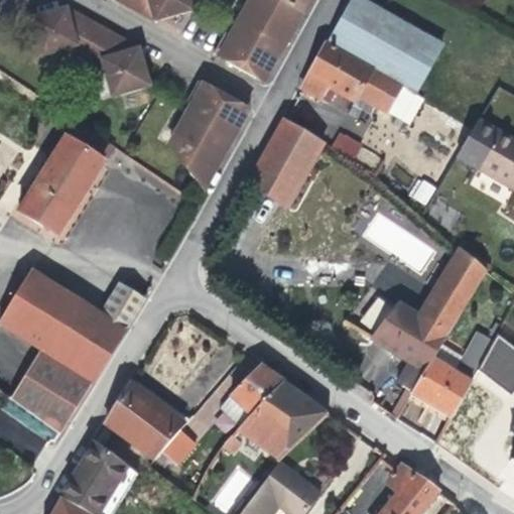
[(155,19),(162,17),(193,8),(190,0),(120,0),(149,16),(155,19)]
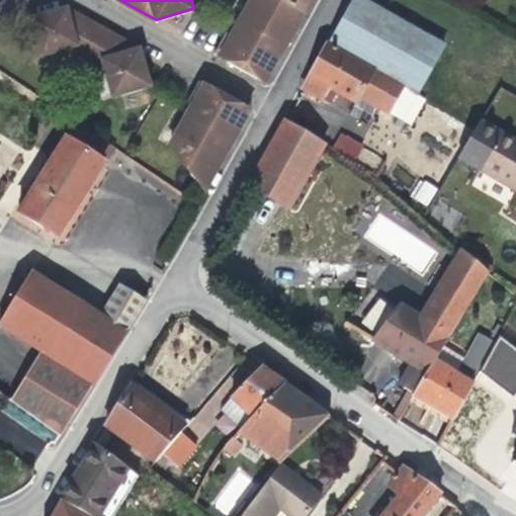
[(251,0),(222,56),(268,82),(271,77),(267,74),(304,11),(306,11),(312,0),(251,0)]
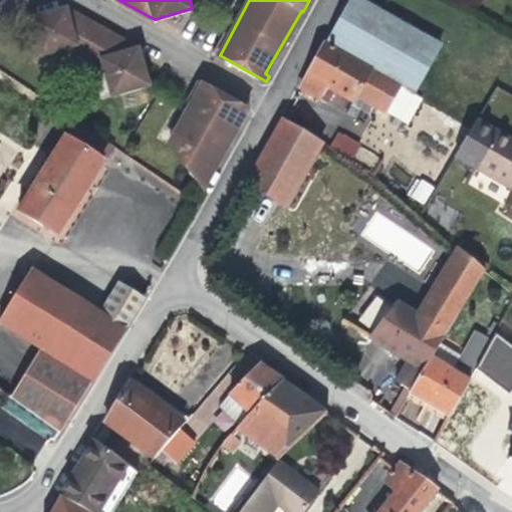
[(357,93),(388,110),(406,121),(421,95),(416,92),(442,43),(363,0),(348,0),(327,42),(302,86),(321,96),(330,102),(335,90),(352,99),(357,93)]
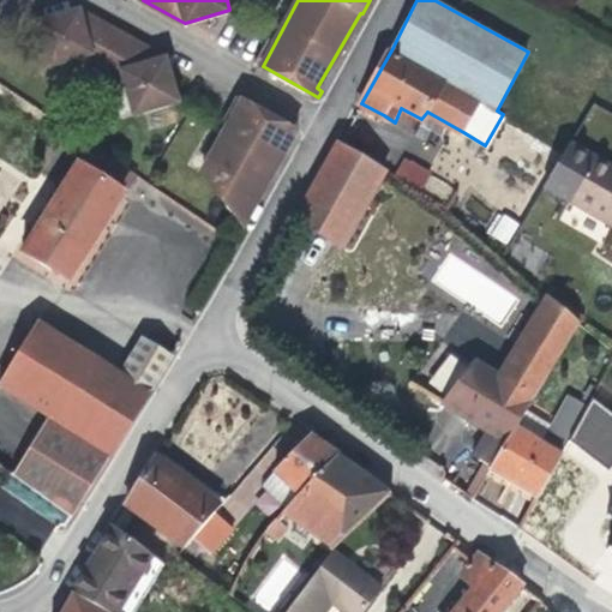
[(71,9),(36,21),(49,65),(78,57),(127,83),(136,113),(181,100),(171,64),(168,54),(91,11),(83,6),(71,9)]
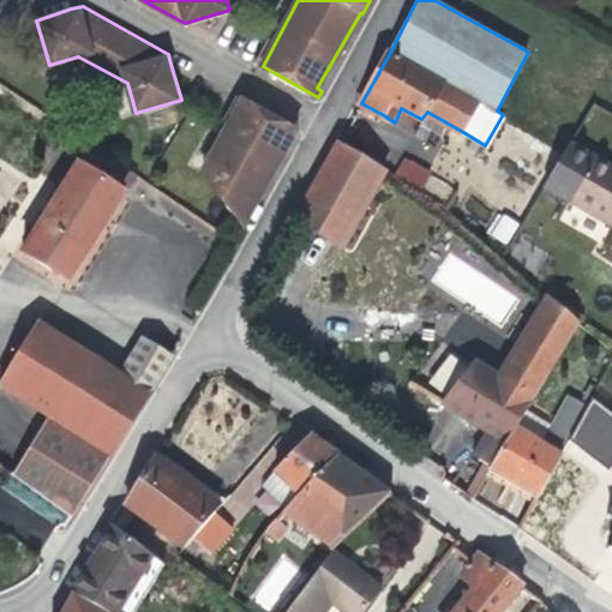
[(203,174),(235,214),(239,220),(245,222),(246,221),(259,198),(267,192),(301,129),(245,97),(203,174)]
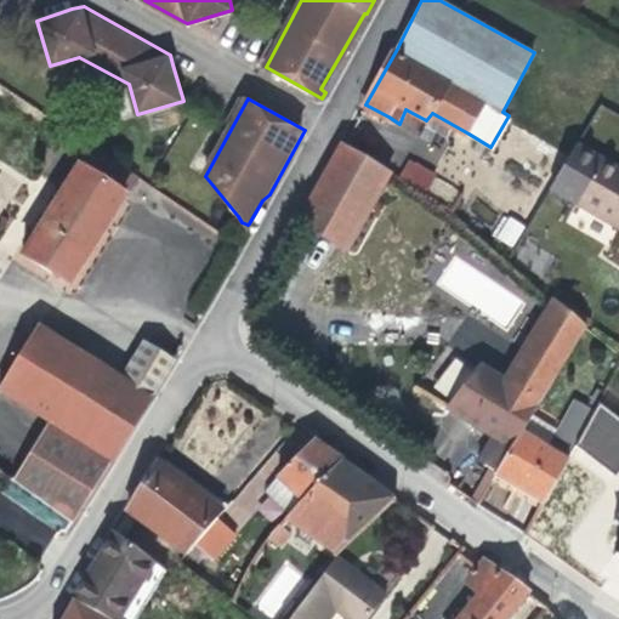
[(140,175),(92,143),(22,251),(71,284),(140,175)]
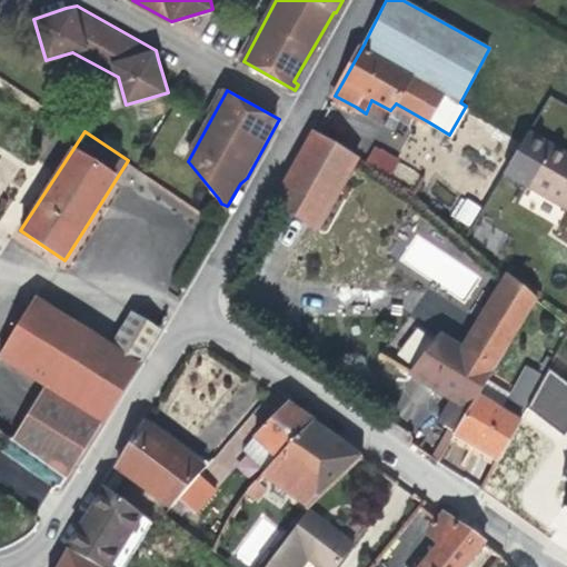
[(319,228),(359,156),(316,131),(275,204),(319,228)]
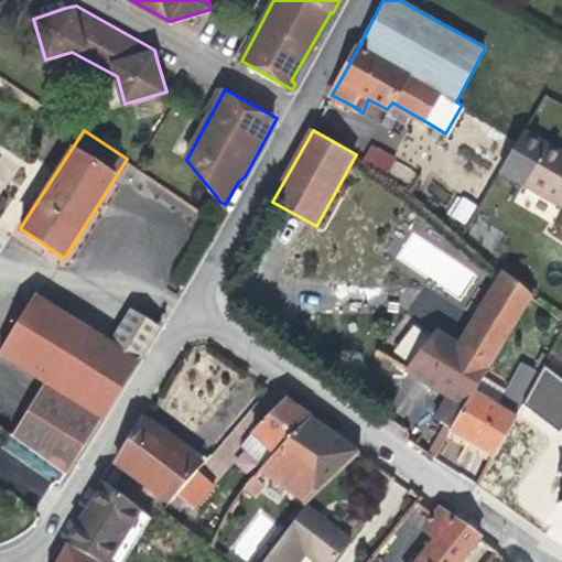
[(561,154),(546,146),(526,182),(561,202),(561,154)]
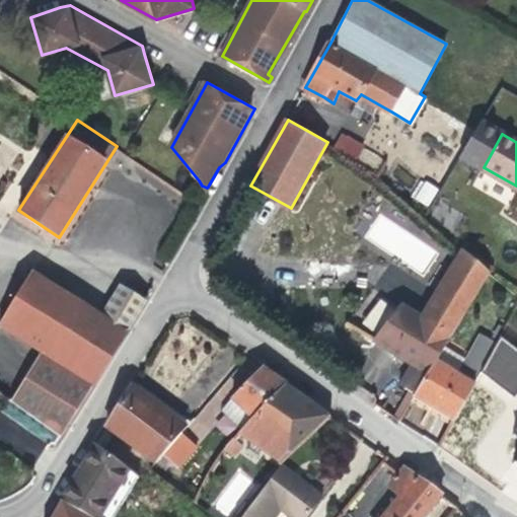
[(336,147),(356,159),(364,147),(354,140),(351,145),(341,139),(336,147)]
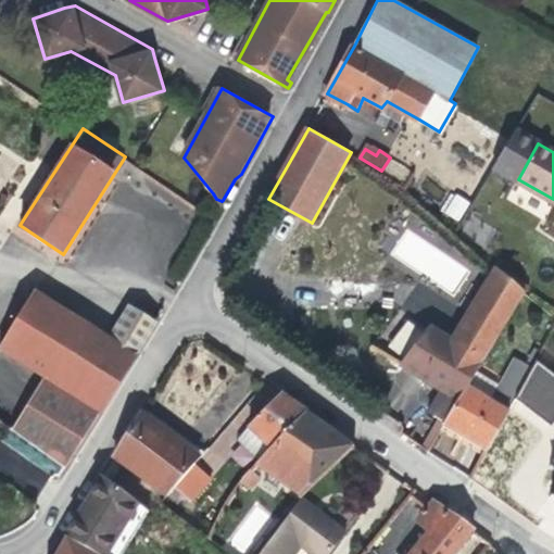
[(455,188),(442,208),(460,219),(473,200),(455,188)]
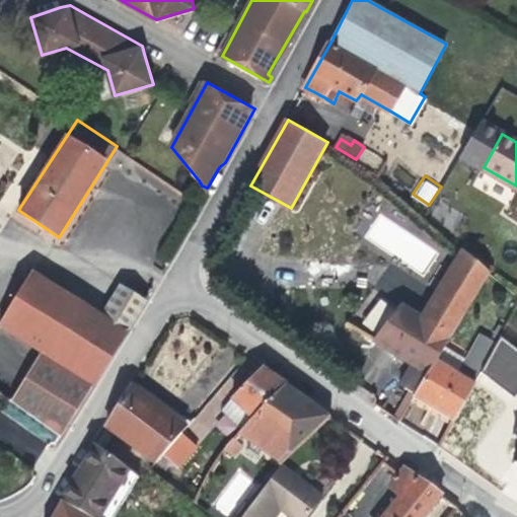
[(385,199),(379,209),(416,229),(421,219),(385,199)]
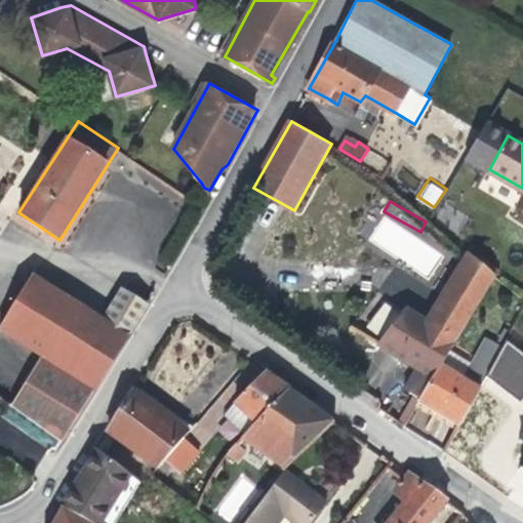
[(470,252),(470,253),(428,321),(406,308),(383,347),(417,368),(405,389),(421,399),(450,350),(497,275),(470,252)]
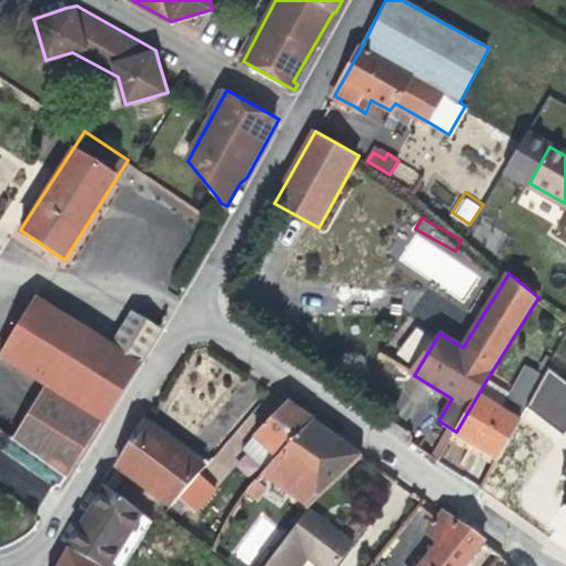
[(69,478),(161,330),(132,312),(112,345),(34,299),(0,353),(0,354),(46,383),(12,437),(69,478)]
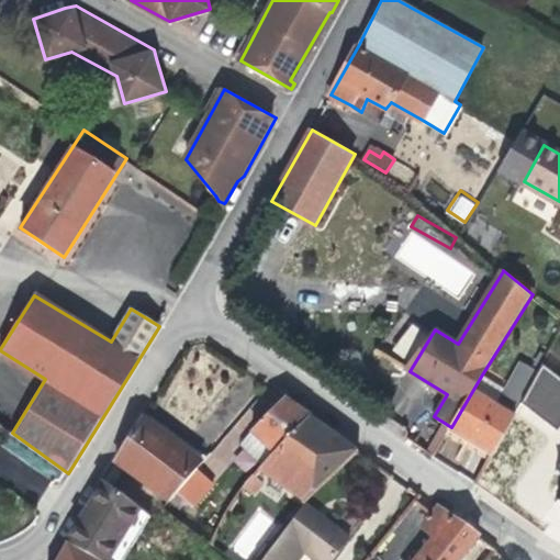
[(482,374),(451,427),(450,429),(493,455),(522,402),(539,370),(522,359),(506,389),(482,374)]
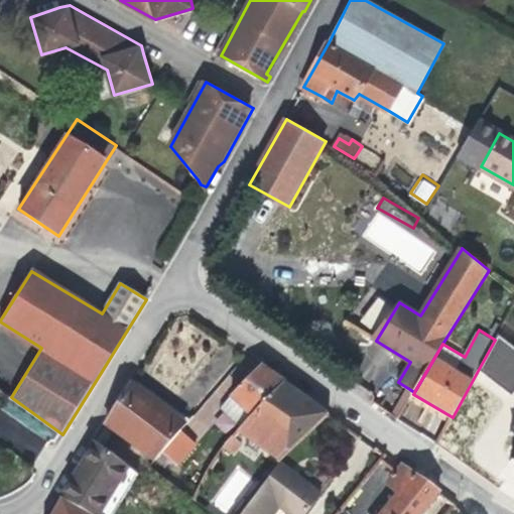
[(495,340),(479,369),(512,395),(513,393),(513,345),(503,338),(499,333),(495,340)]
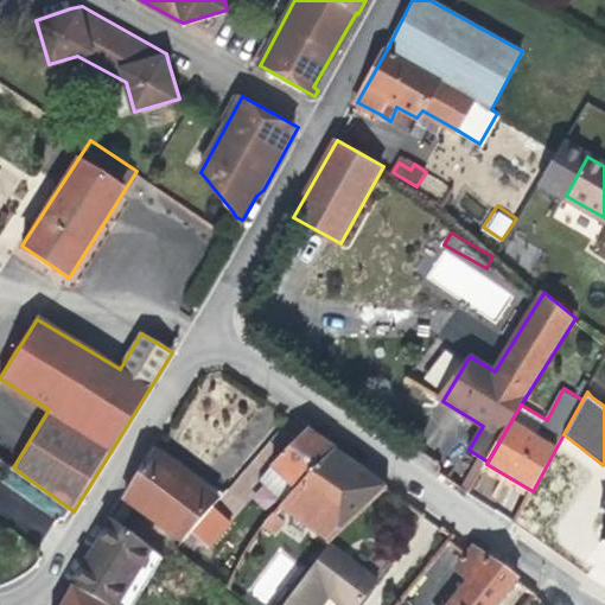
[(337,449),(309,431),(274,464),(300,490),(337,449)]
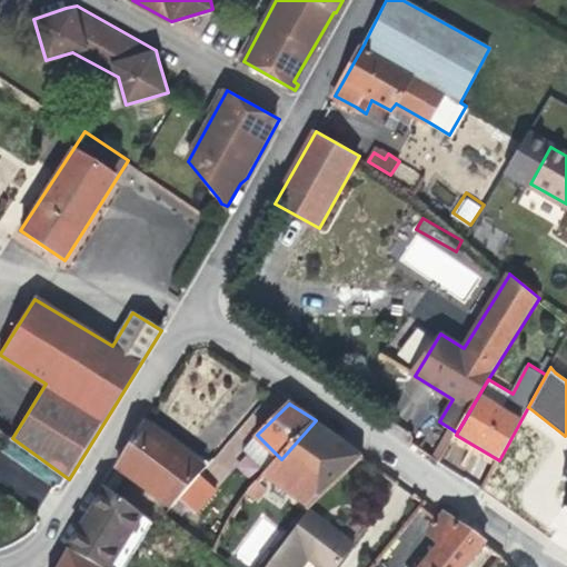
[(150,415),(112,461),(170,507),(208,461),(150,415)]
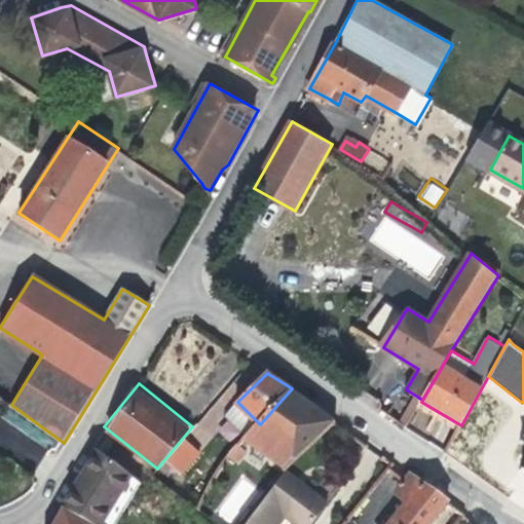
[(319,409),(292,388),(260,424),(254,431),(279,446),(319,409)]
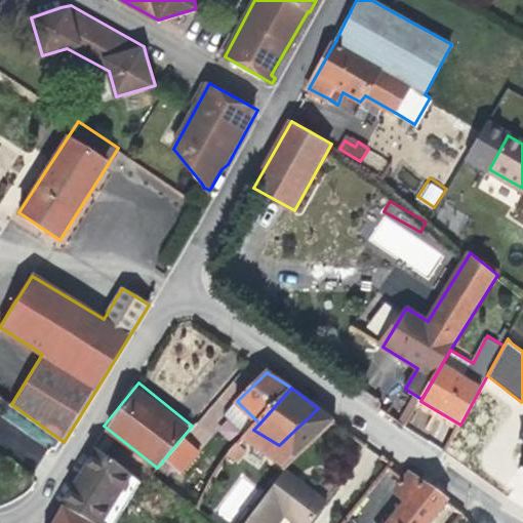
[(259,424),(237,401),(225,414),(248,436),(253,430),(259,424)]
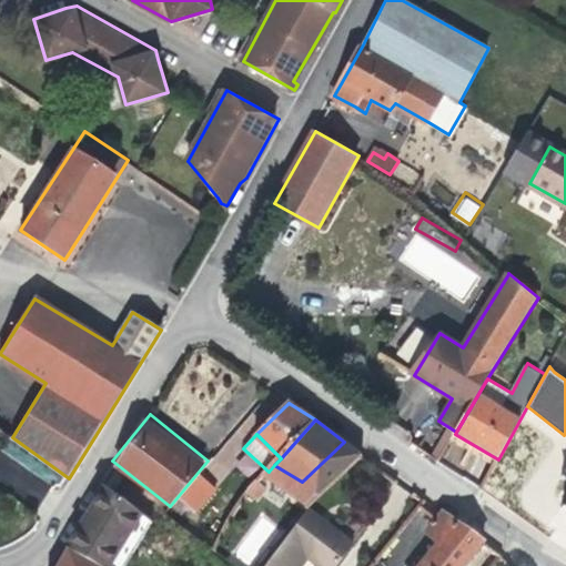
[(274,483),(307,507),(363,454),(344,442),(302,482),(274,465),(269,472),(263,475),(274,483)]
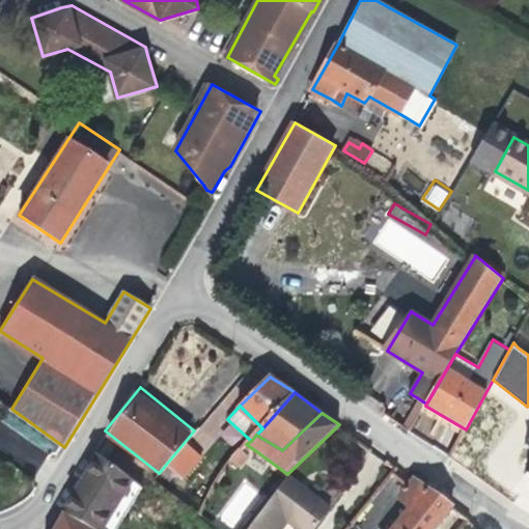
[(188,478),(205,452),(187,439),(168,465),(188,478)]
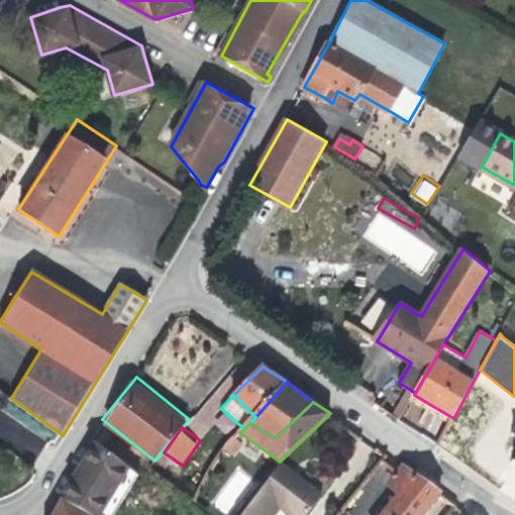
[(235,437),(244,444),(249,439),(239,432),(235,437)]
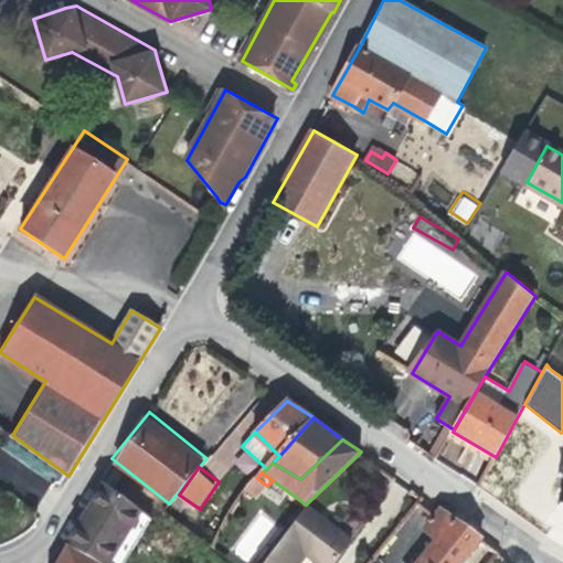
[(257,478),(247,489),(256,497),(267,486),(257,478)]
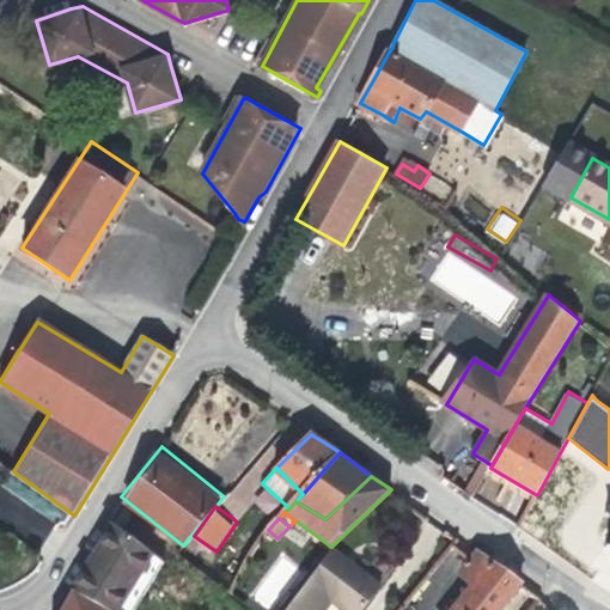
[(61,609),(132,609),(163,549),(105,520),(61,609)]
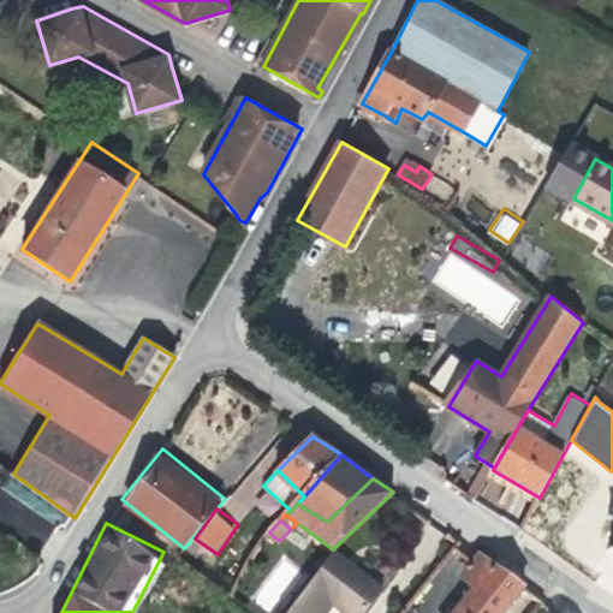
[(327,612),(335,602),(349,612),(362,612),(384,585),(333,549),(284,612),(327,612)]
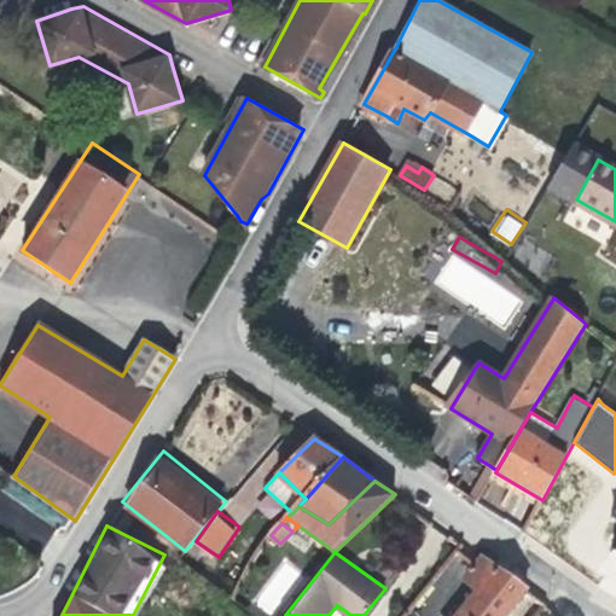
[(504,615),(528,586),(482,555),(468,573),(468,577),(480,586),(455,615),(431,615),(416,603),(404,615),(504,615)]
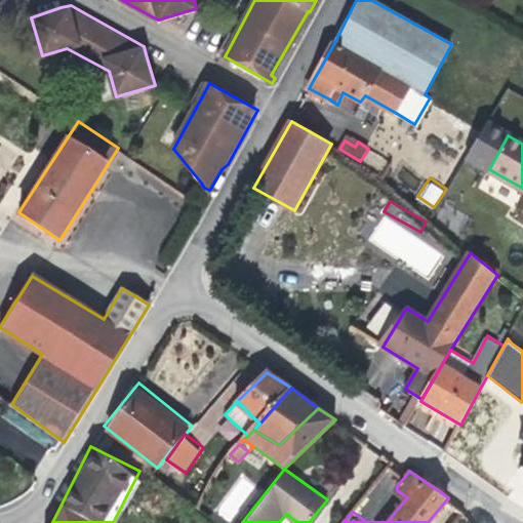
[(242,478),(231,500),(240,506),(251,482),(242,478)]
